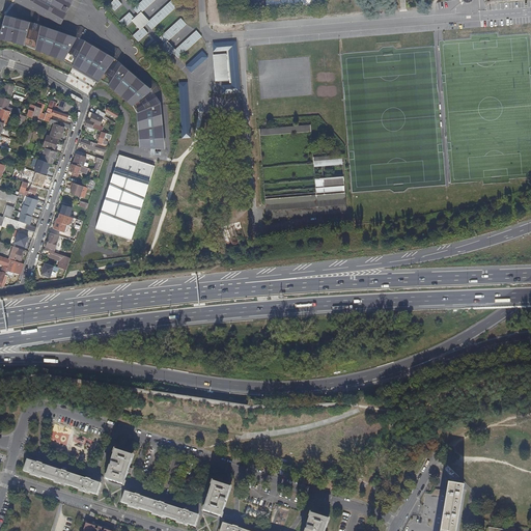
[(70,0),(17,0),(17,1),(60,22),(70,0)]
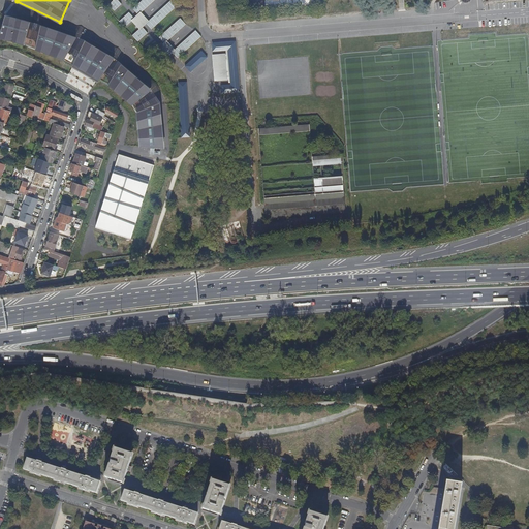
[(123,6),(118,0),(111,6),(116,12),(123,6)]
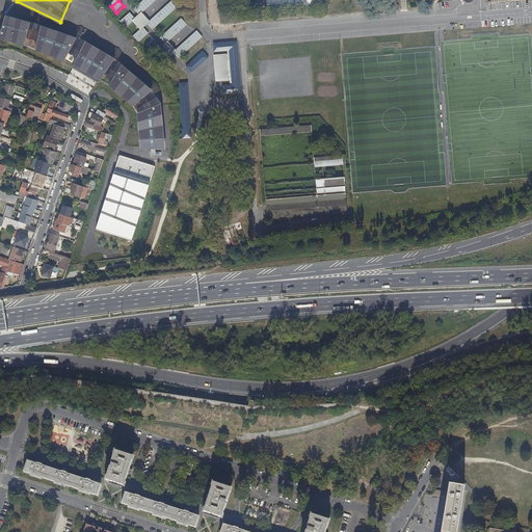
[(147,0),(135,10),(140,17),(158,0),(147,0)]
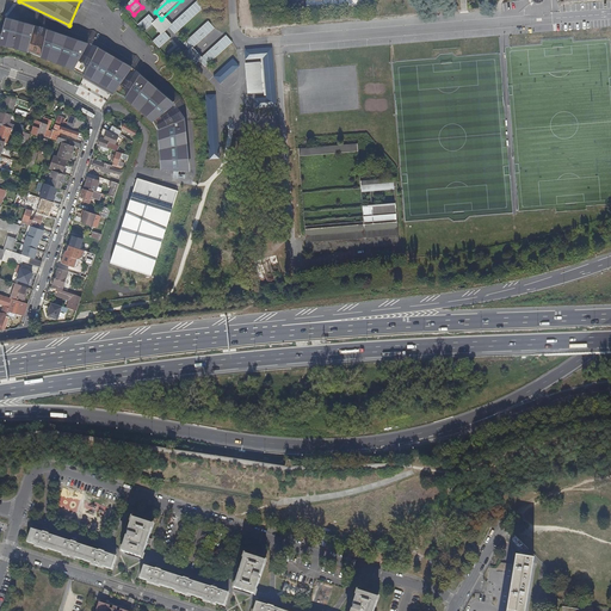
[(171,29),(177,36),(208,10),(201,2),(171,29)]
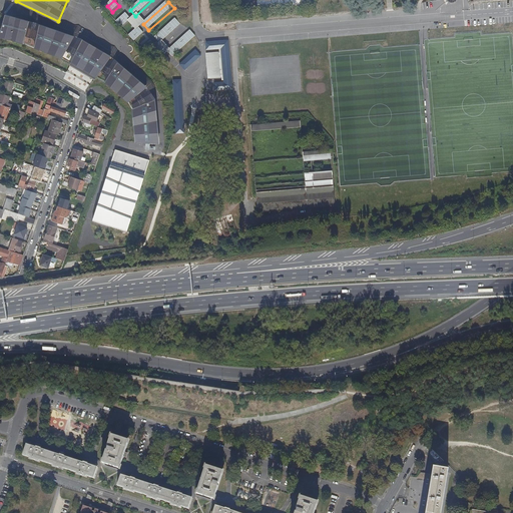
[(126,13),(117,21),(122,28),(132,19),(126,13)]
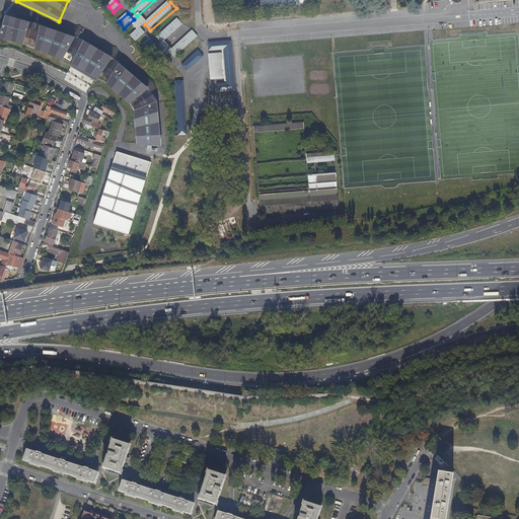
[(5,17),(0,33),(0,34),(24,42),(29,24),(5,17)]
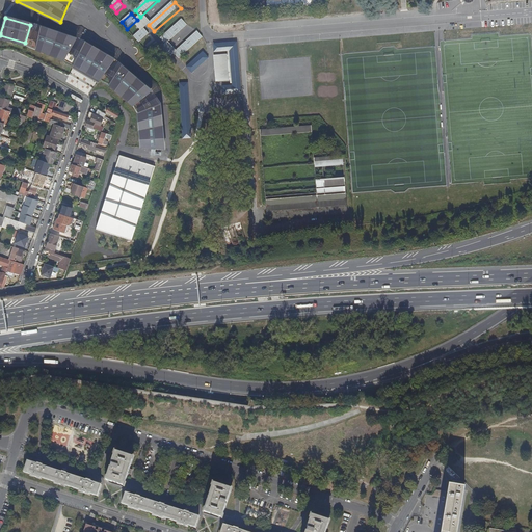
[(188,27),(183,20),(161,40),(166,46),(188,27)]
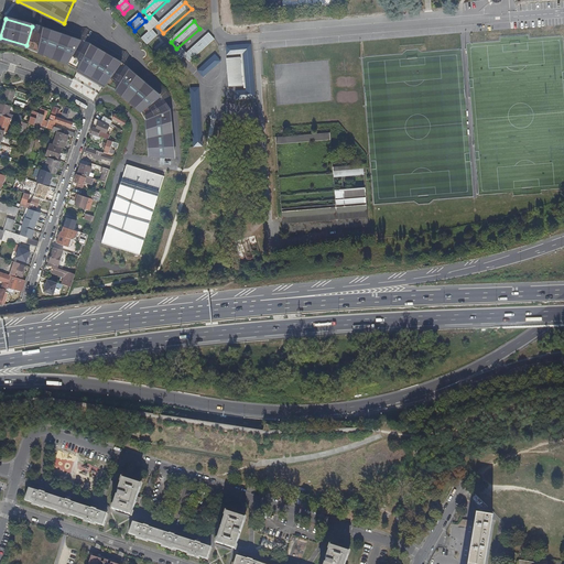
[(69,62),(73,55),(83,61),(79,66),(107,83),(111,77),(121,83),(117,88),(143,110),(165,93),(128,71),(122,79),(115,74),(116,72),(109,67),(110,65),(108,63),(107,65),(85,54),(85,56),(75,51),(79,43),(44,30),(39,50),(69,62)]
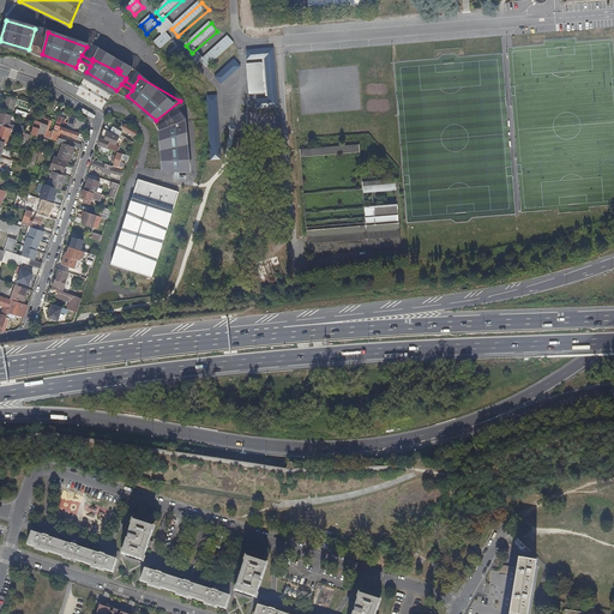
[(167,32),(155,42),(162,49),(173,40),(167,32)]
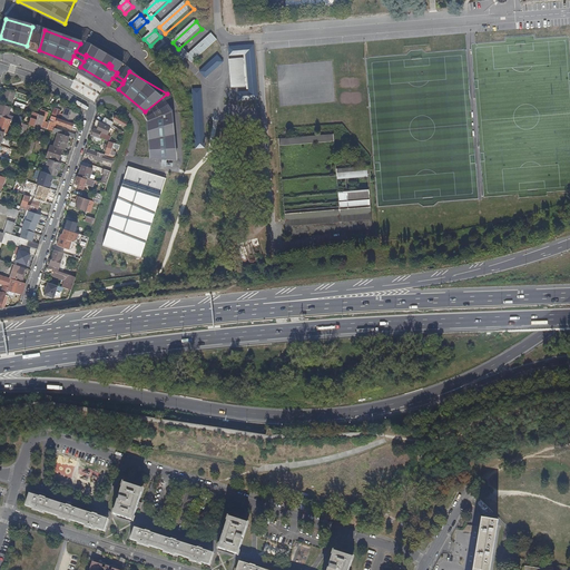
[(213,37),(186,58),(192,66),(218,43),(213,37)]
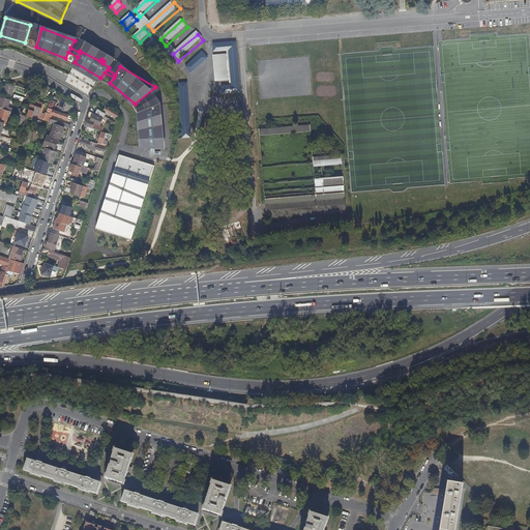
[(163,50),(156,43),(148,51),(153,57),(163,50)]
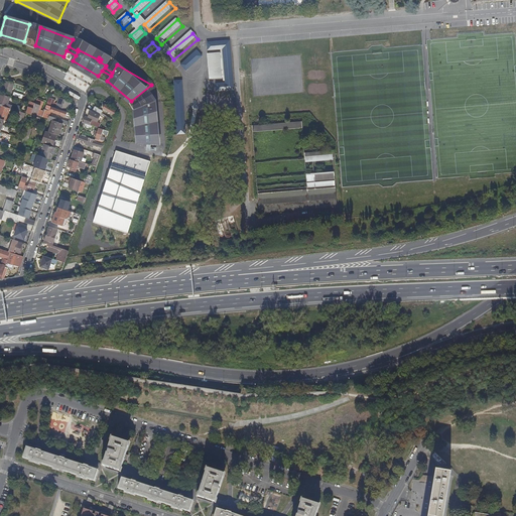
[(231,44),(209,45),(209,53),(224,52),(226,86),(216,87),(217,95),(235,94),(231,44)]
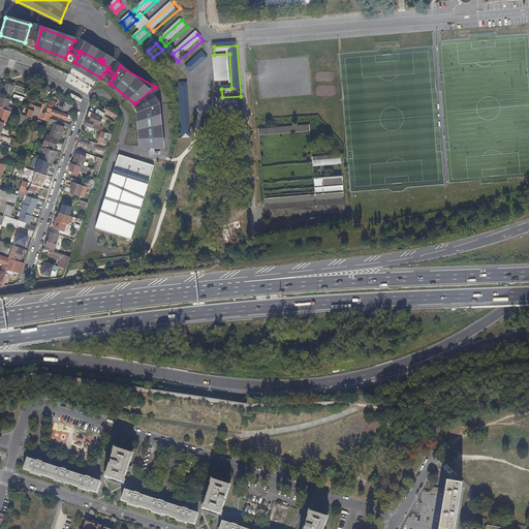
[(203,57),(185,69),(190,76),(208,63),(203,57)]
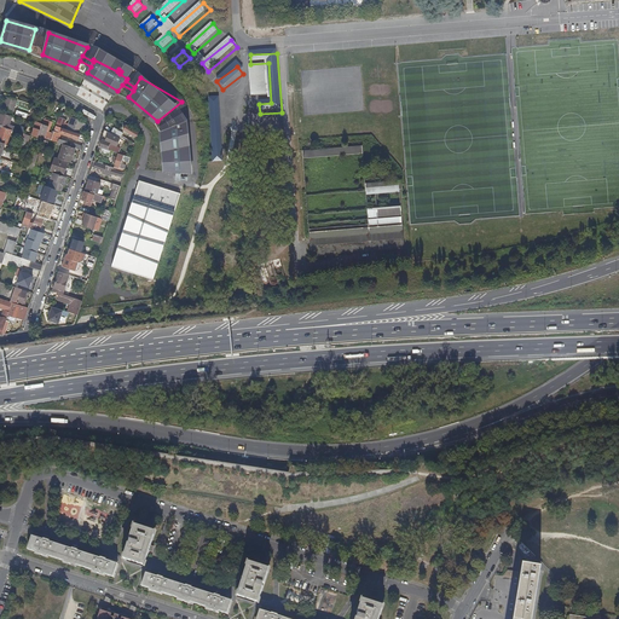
[(204,75),(198,68),(189,75),(196,82),(204,75)]
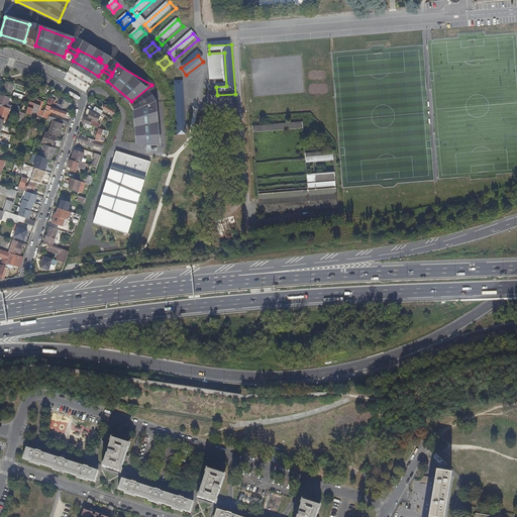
[(5,81),(1,79),(0,82),(1,83),(0,86),(3,87),(2,92),(10,95),(13,87),(20,89),(21,86),(14,84),(5,81)]
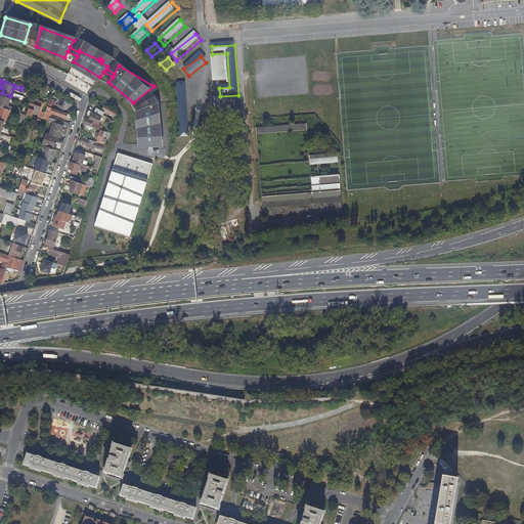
[(187,81),(179,81),(179,135),(187,135),(187,81)]
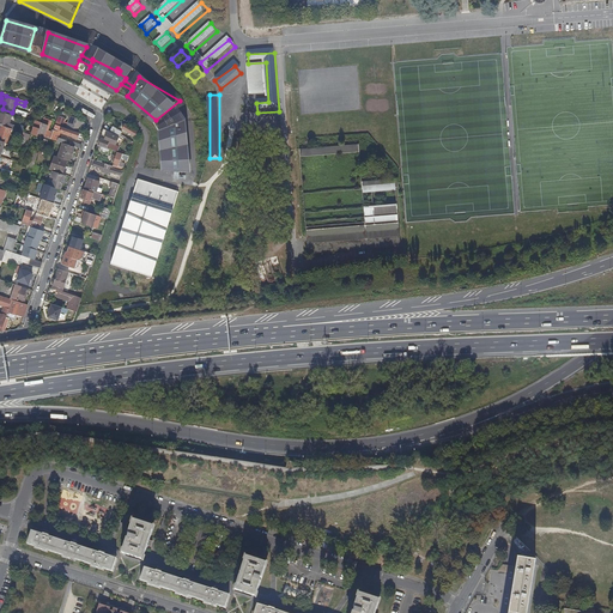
[(0,125),(1,126),(12,129),(13,129),(13,126),(8,125),(11,115),(1,113),(0,111),(0,125)]
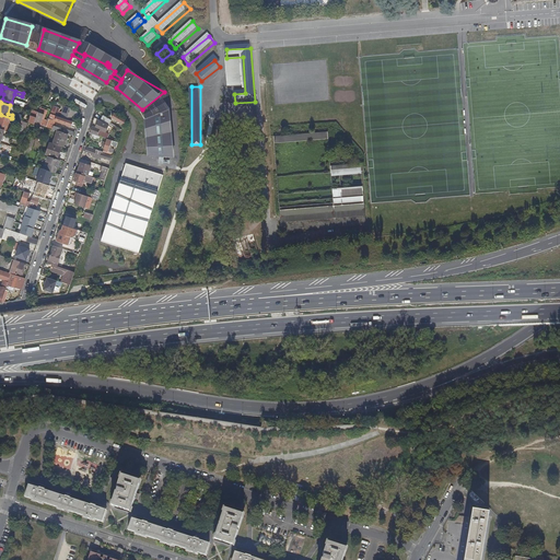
[(61,117),(72,121),(74,116),(76,116),(77,113),(76,113),(77,109),(65,106),(61,117)]
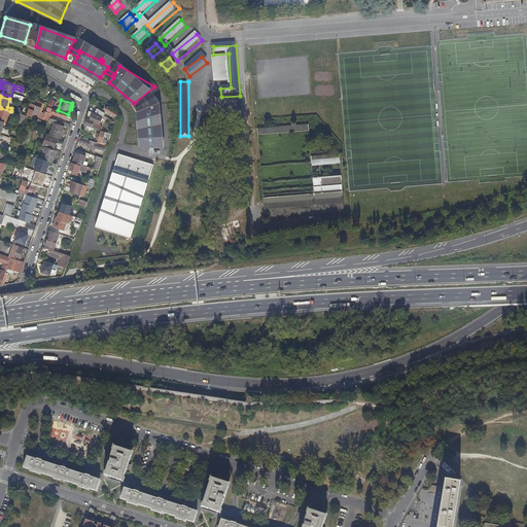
[(138,111),(142,146),(162,144),(156,103),(138,111)]
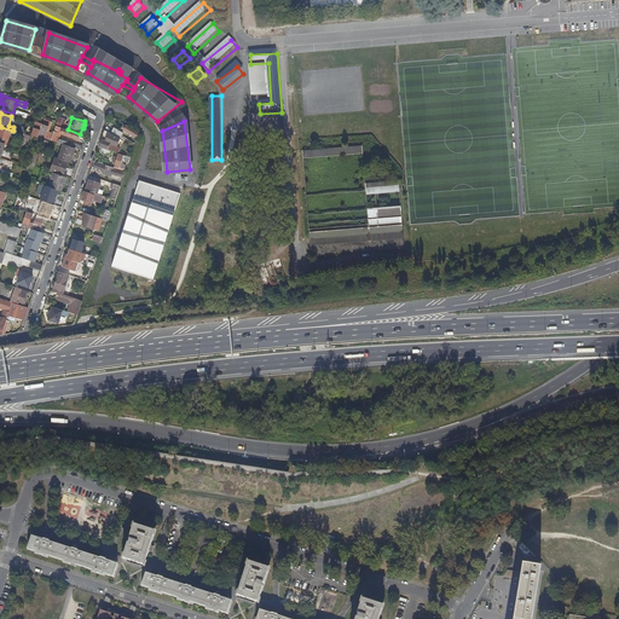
[(32,136),(38,138),(39,136),(42,125),(36,122),(32,136)]
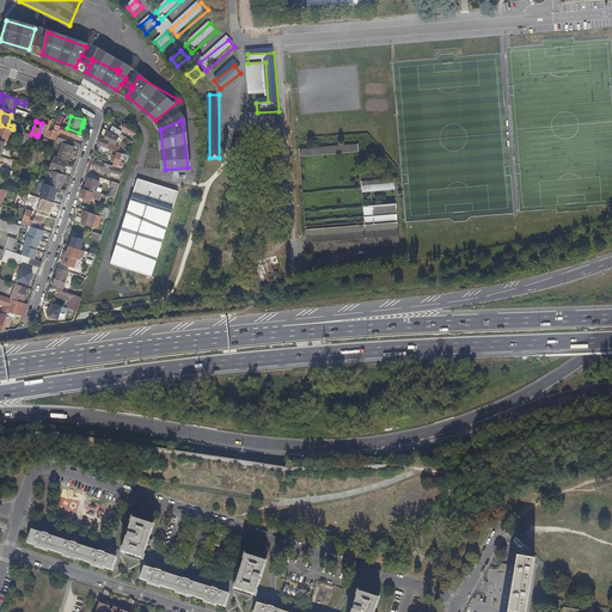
[(42,123),(38,134),(44,136),(46,133),(47,130),(48,124),(42,123)]
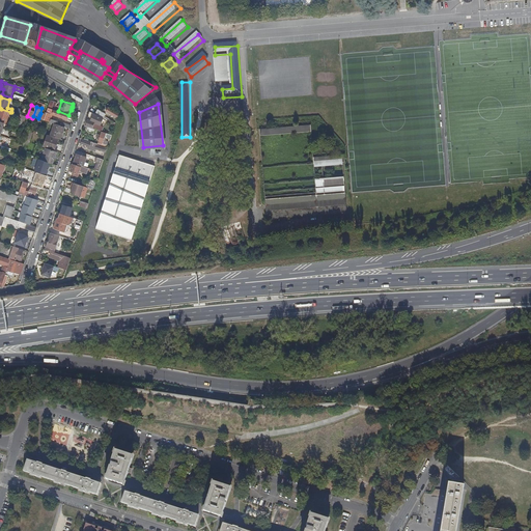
[(53,115),(73,121),(74,116),(68,115),(58,111),(54,110),(48,108),(46,115),(44,120),(55,123),(57,124),(58,121),(51,119),(53,115)]
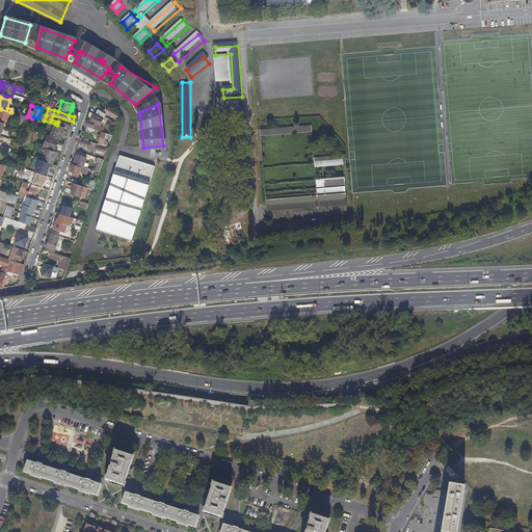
[(117,113),(116,112),(115,111),(115,112),(108,108),(106,112),(115,117),(117,113)]
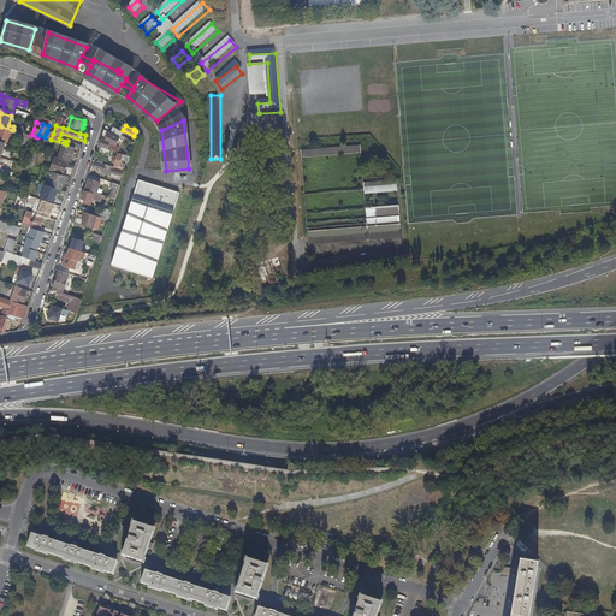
[(0,130),(0,141),(5,143),(7,144),(12,130),(1,126),(0,130)]
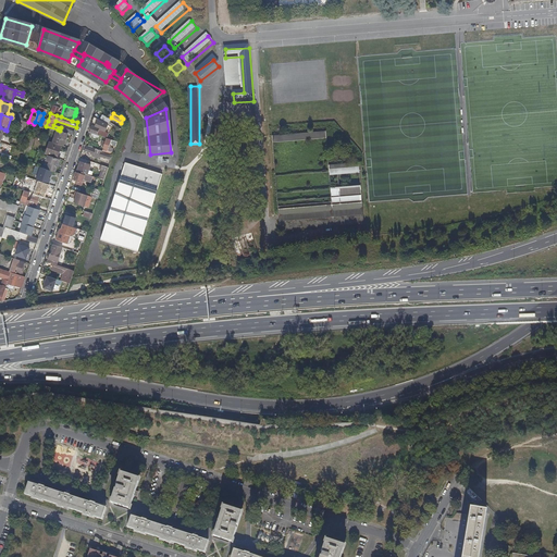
[(106,123),(107,124),(109,121),(101,115),(98,120),(104,123),(106,123)]
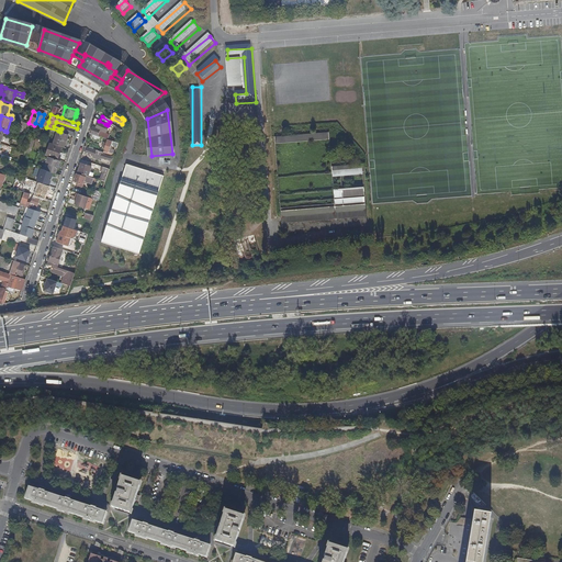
[(99,121),(94,117),(92,124),(94,125),(93,127),(92,126),(90,130),(92,131),(90,134),(94,135),(101,137),(107,139),(108,135),(104,134),(100,133),(101,128),(102,128),(105,124),(99,121)]
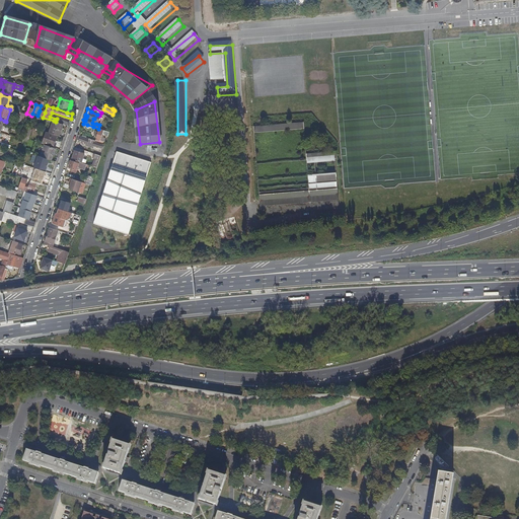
[(113,124),(114,121),(109,119),(101,115),(100,117),(113,124)]
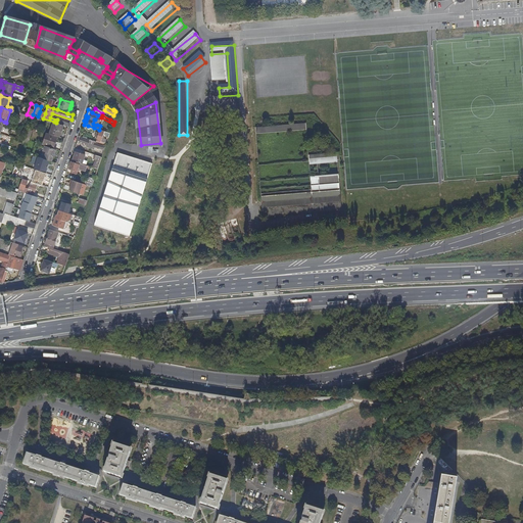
[(57,137),(61,138),(64,130),(62,129),(63,125),(61,125),(56,123),(54,122),(50,134),(57,137)]
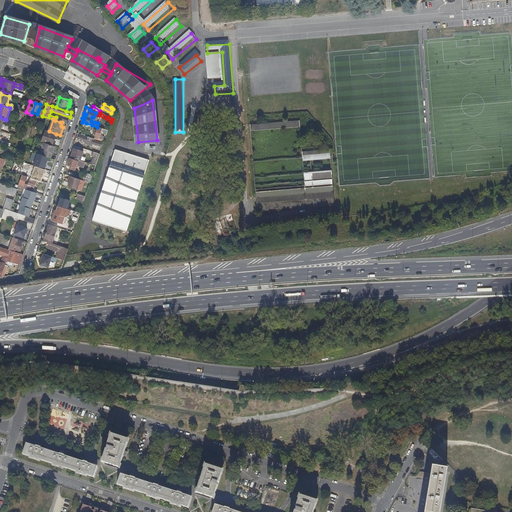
[(300,120),(251,124),(251,132),(301,127),(300,120)]
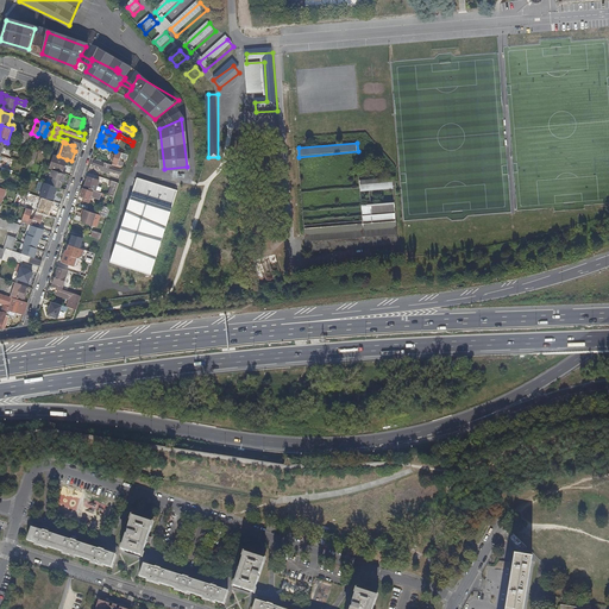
[(119,162),(120,158),(121,154),(117,151),(115,155),(113,155),(112,159),(114,159),(113,163),(118,165),(118,167),(121,168),(123,165),(123,163),(119,162)]
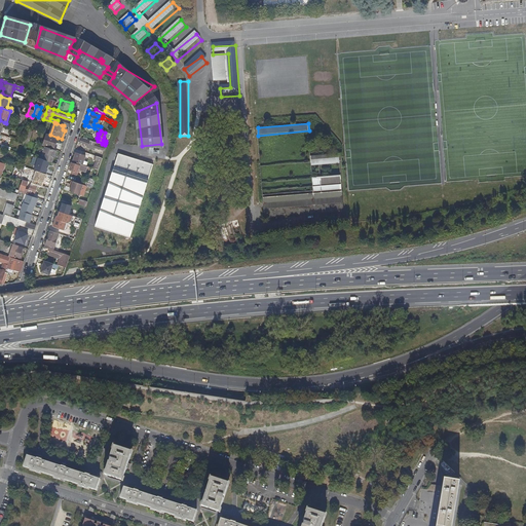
[(53,149),(58,138),(50,135),(47,134),(43,146),(44,146),(53,149)]
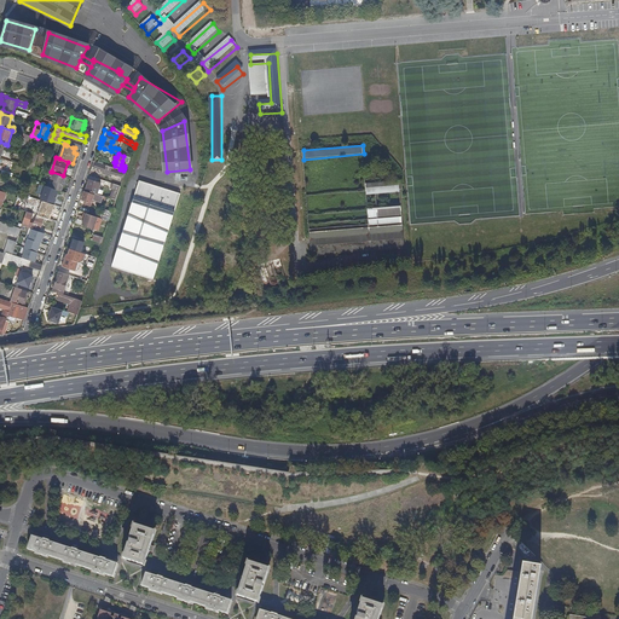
[(114,168),(93,161),(92,167),(104,171),(103,173),(110,175),(111,173),(122,178),(123,173),(114,169),(114,168)]
